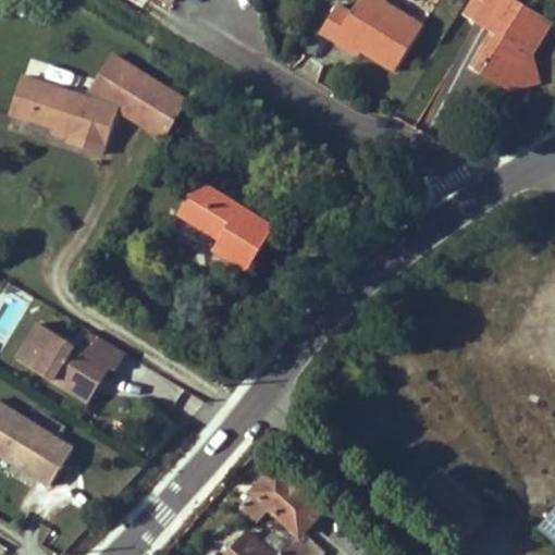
[(356,0),(350,10),(337,1),(319,29),(347,49),(353,42),(360,48),(394,69),(422,24),(383,0),(356,0)]
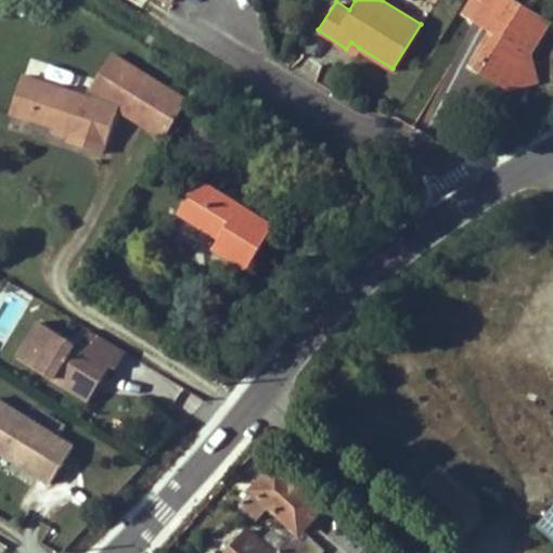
[(509,91),(522,87),(516,69),(527,53),(548,21),(513,0),(486,0),(472,23),(494,37),(475,71),(509,91)]
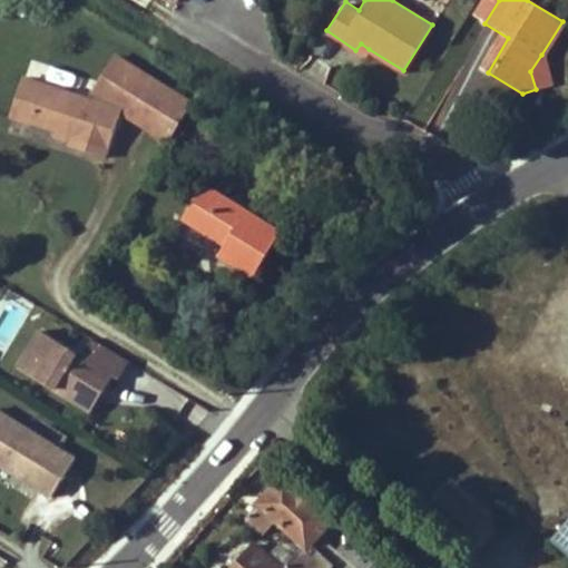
[(365,56),(369,49),(361,43),(355,50),(365,56)]
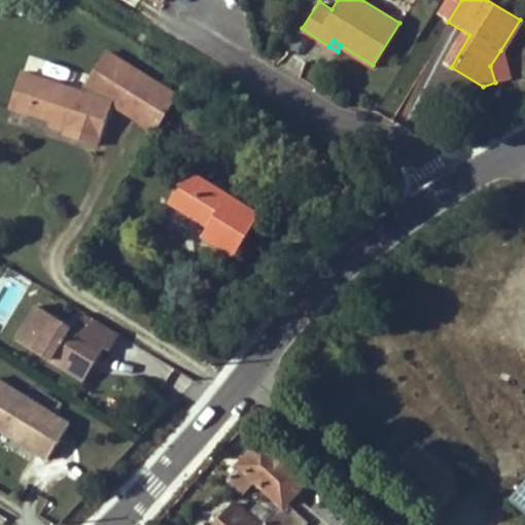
[(80,91),(37,75),(25,113),(50,121),(65,126),(63,133),(62,135),(95,145),(110,103),(154,130),(175,94),(105,50),(80,91)]
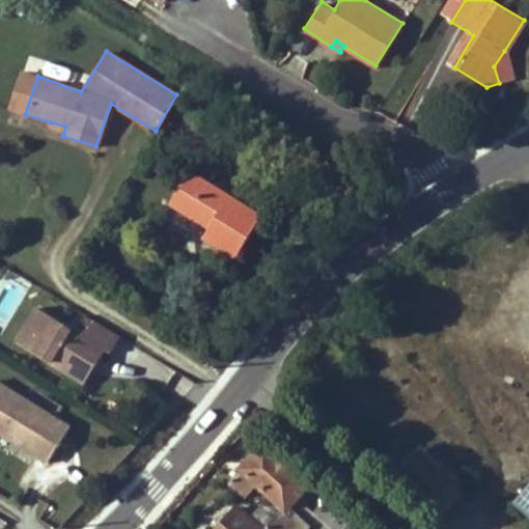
[(512,79),(504,51),(494,66),(499,83),(512,79)]
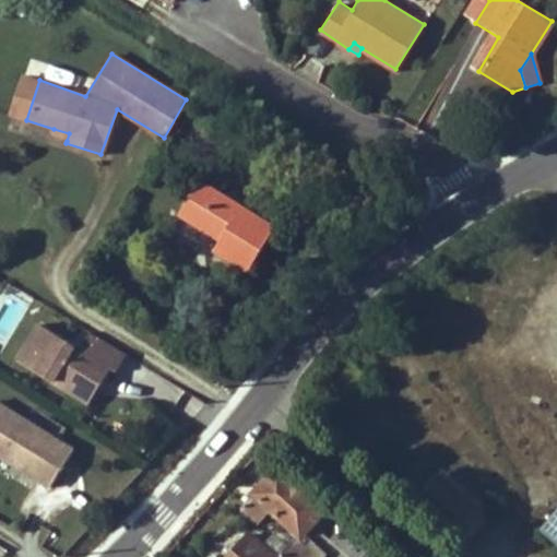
[(8,115),(26,120),(39,80),(22,73),(8,115)]
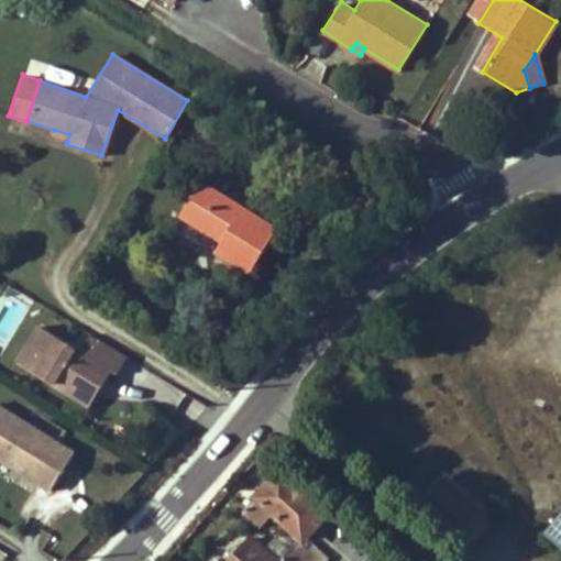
[(69,134),(54,130),(52,136),(67,142),(69,134)]
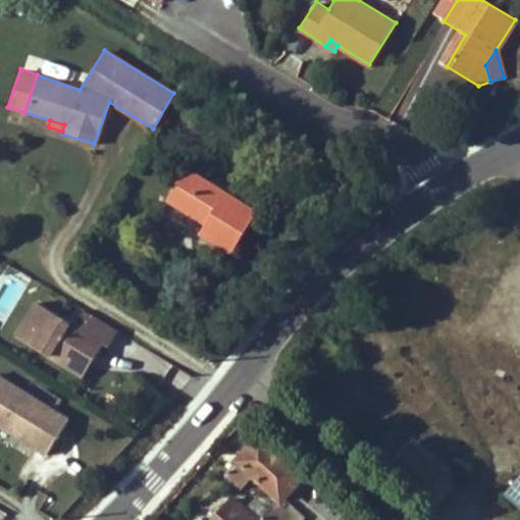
[(207,222),(201,232),(232,252),(258,211),(187,167),(168,197),(207,222)]
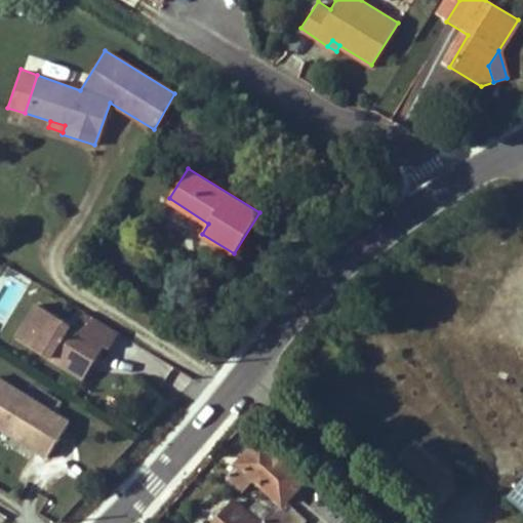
[(0,325),(2,326),(28,276),(0,262),(0,325)]
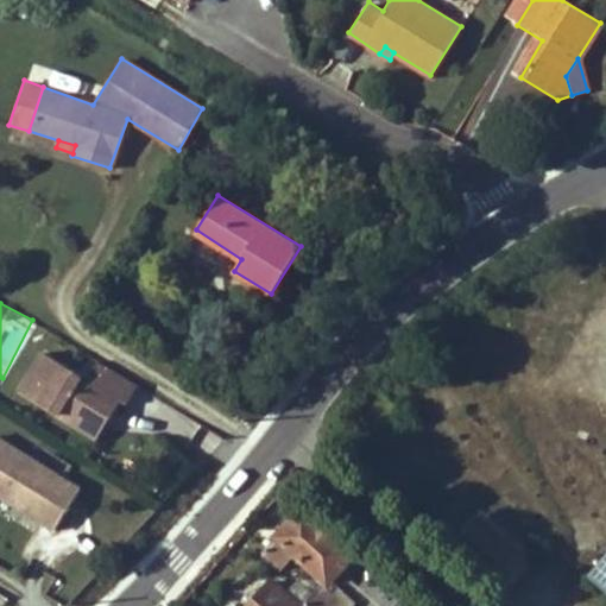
[(138,386),(98,361),(87,379),(44,353),(20,392),(88,434),(96,420),(106,425),(121,402),(127,405),(138,386)]
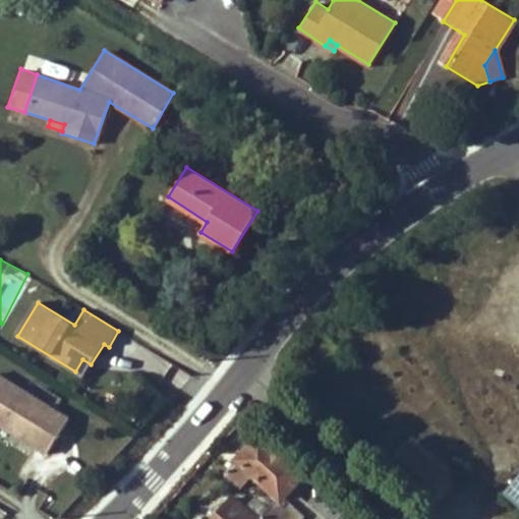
[(91,364),(82,359),(75,371),(83,377),(91,364)]
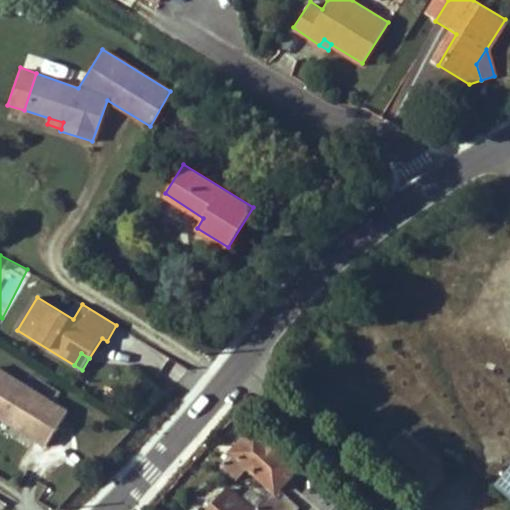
[(0,414),(2,416),(5,410),(17,418),(13,422),(48,444),(69,409),(0,366),(0,414)]
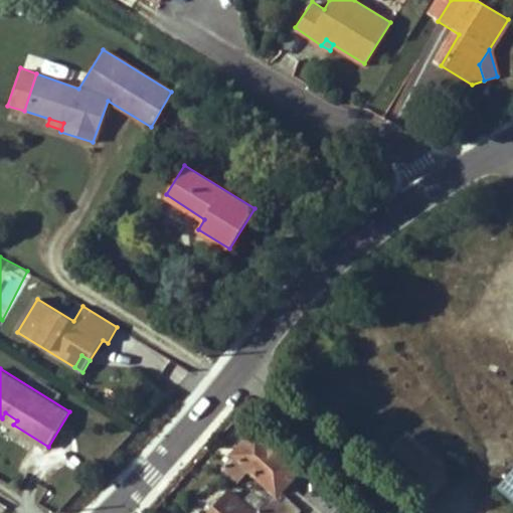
[(5,412),(2,418),(13,424),(17,420),(5,412)]
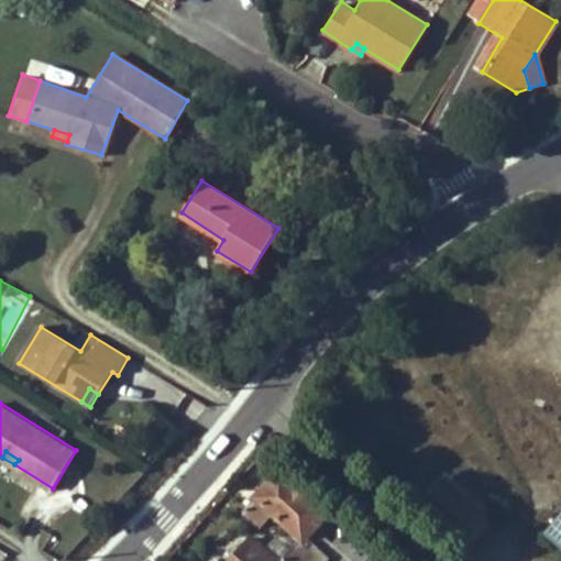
[(278,472),(255,498),(303,541),(327,515),(311,501),(314,498),(297,483),(294,485),(278,472)]
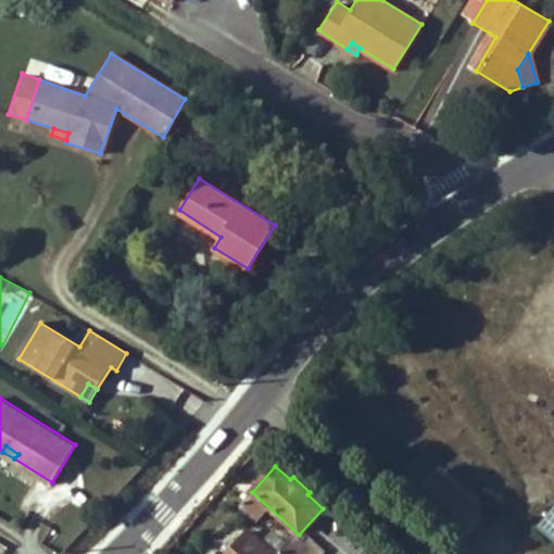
[(553,505),(537,525),(553,540),(553,505)]
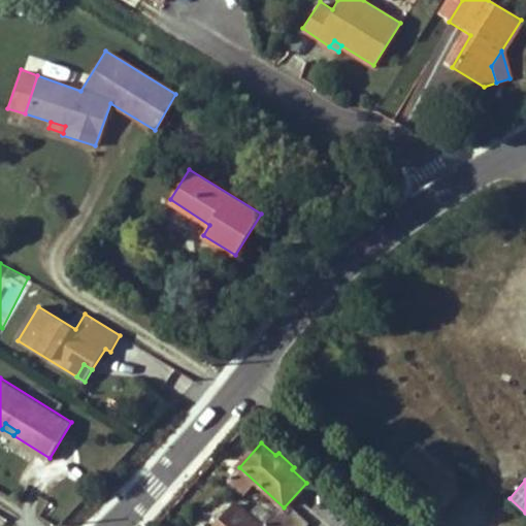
[(259,525),(232,501),(209,525),(259,525)]
